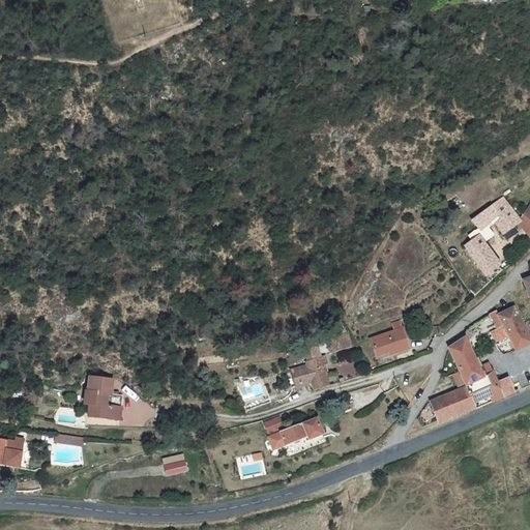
[(502,200),(472,222),(479,233),(497,219),(503,229),(500,231),(506,240),(516,234),(513,228),(519,225),(520,223),(517,219),(502,200)]
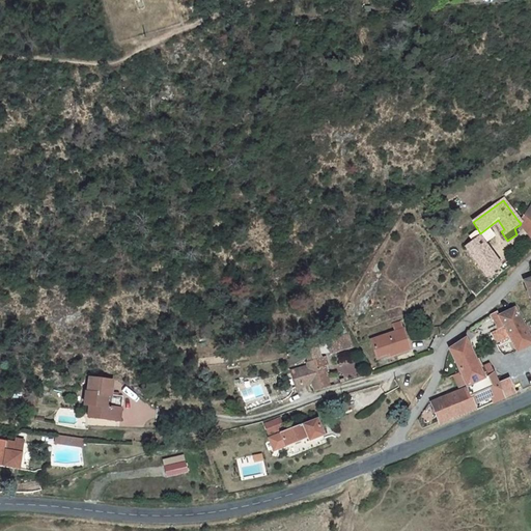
[(530,206),(518,220),(521,223),(520,225),(528,234),(530,231),(530,206)]
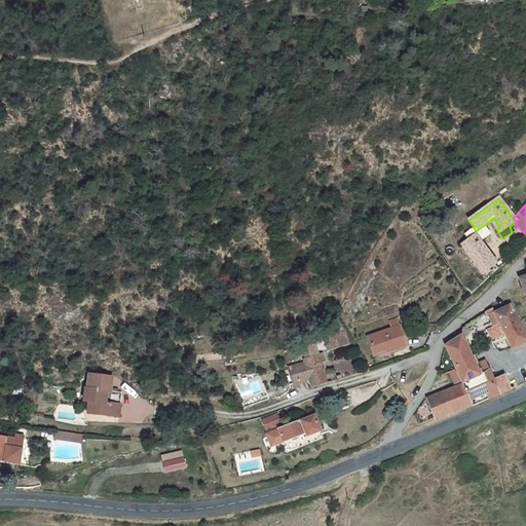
[(461,246),(481,273),(495,263),(476,234),(461,246)]
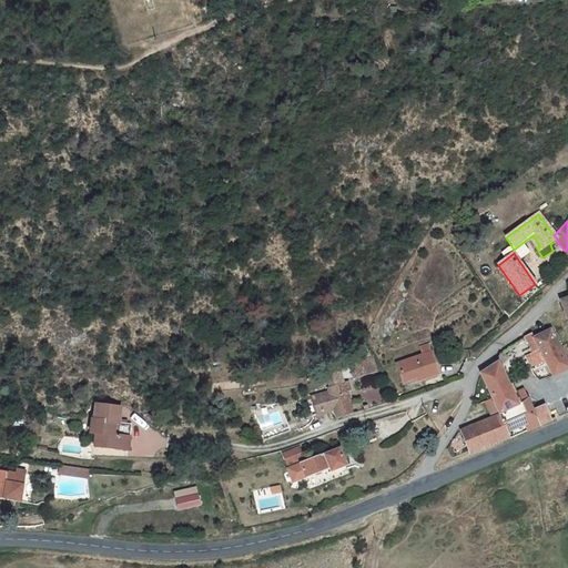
[(533,330),(525,335),(533,352),(540,350),(545,361),(551,375),(567,367),(567,344),(559,347),(550,330),(535,336),(533,330)]
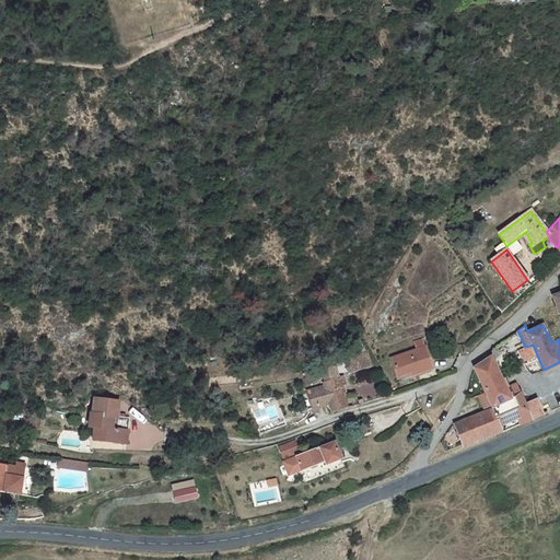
[(417,349),(393,357),(398,375),(410,372),(412,375),(433,369),(426,346),(423,339),(415,340),(417,349)]
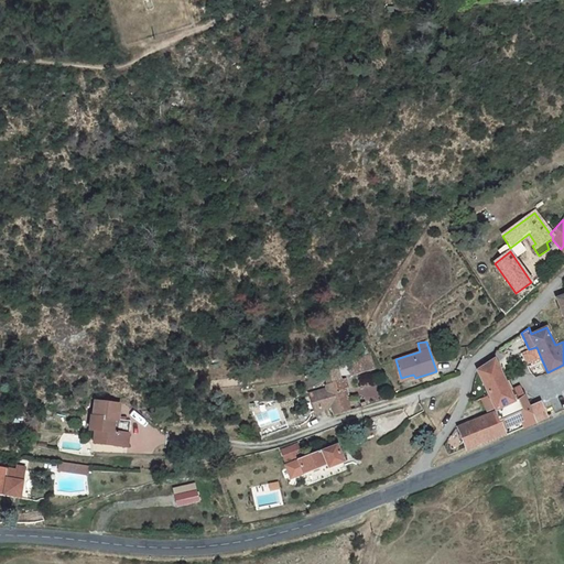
[(537,347),(529,349),(520,353),(525,364),(541,358),(537,347)]
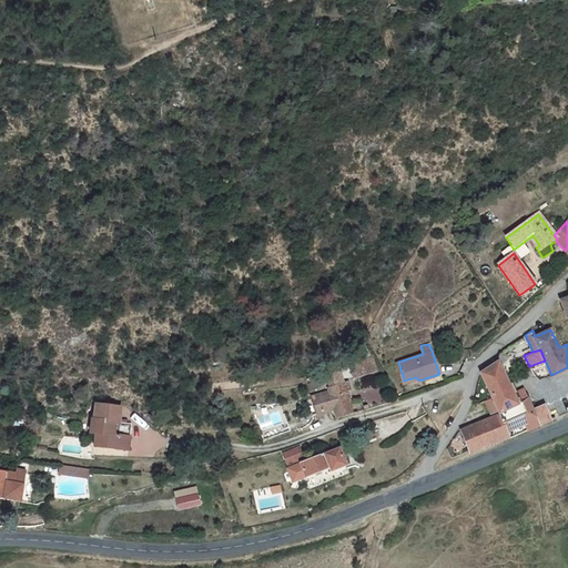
[(374,353),(350,365),(354,378),(378,371),(374,353)]
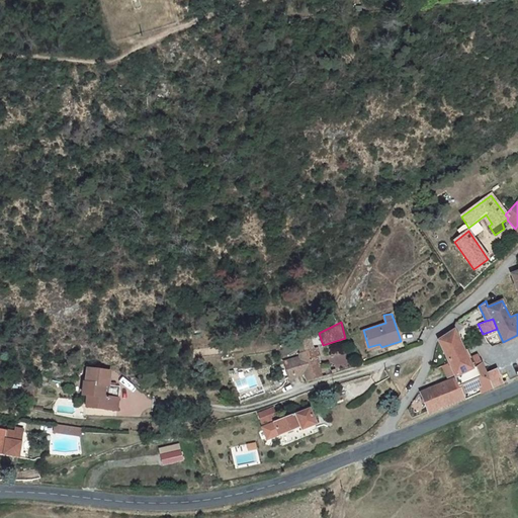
[(439,341),(439,342),(453,379),(472,370),(471,368),(454,330),(446,336),(439,341)]
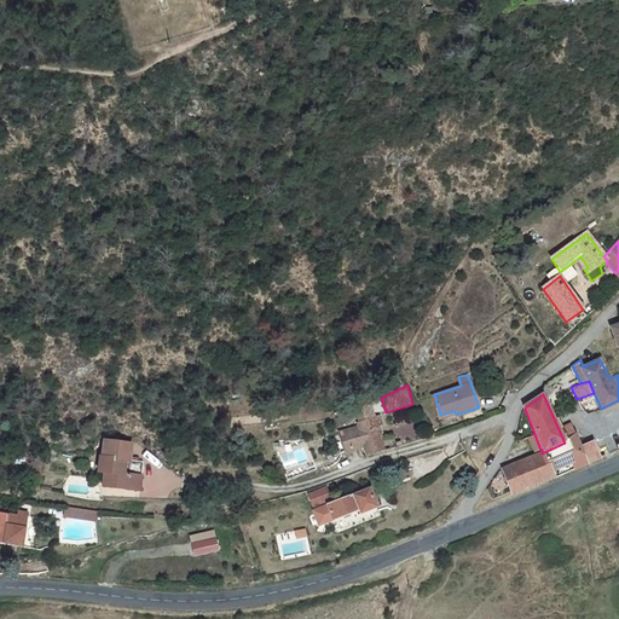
[(364,447),(368,456),(385,450),(371,403),(357,409),(359,418),(357,418),(360,427),(339,433),(343,452),(364,447)]
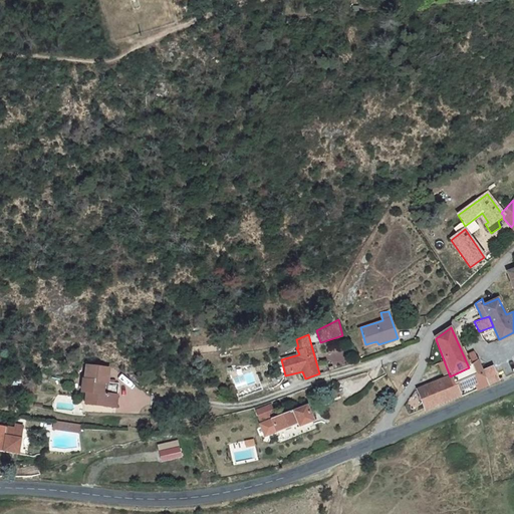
[(106,374),(107,366),(97,363),(83,364),(83,373),(106,374)]
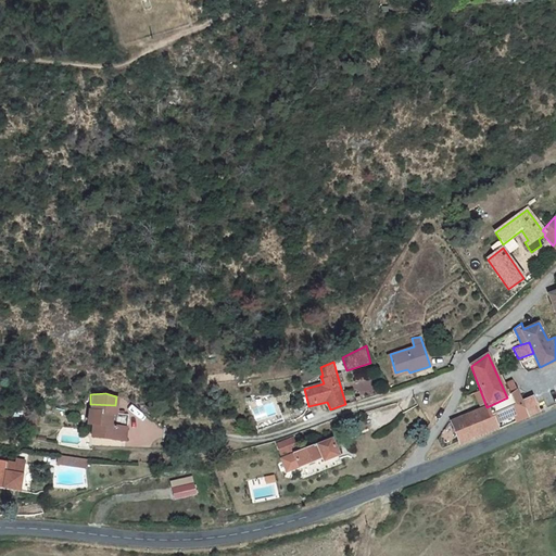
[(507,397),(487,407),(450,424),(458,442),(495,428),(495,429),(539,412),(532,396),(519,402),(517,396),(508,400),(507,397)]
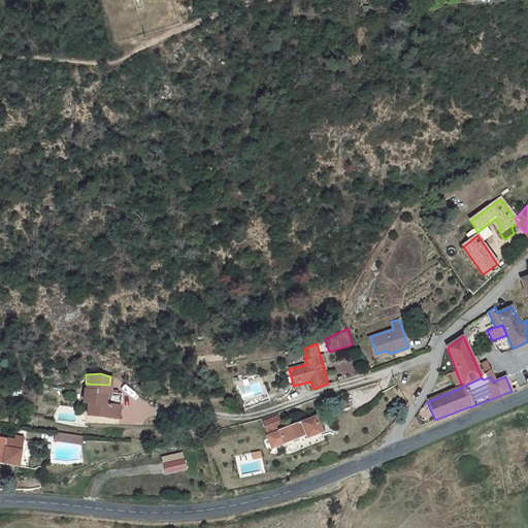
[(109,391),(109,385),(86,384),(85,403),(90,404),(89,416),(121,420),(123,392),(109,391)]
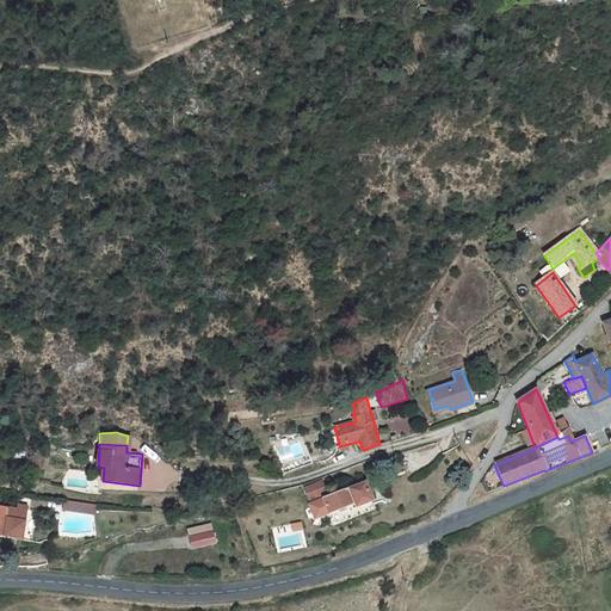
[(349,488),(355,501),(357,506),(372,499),(364,481),(349,488)]
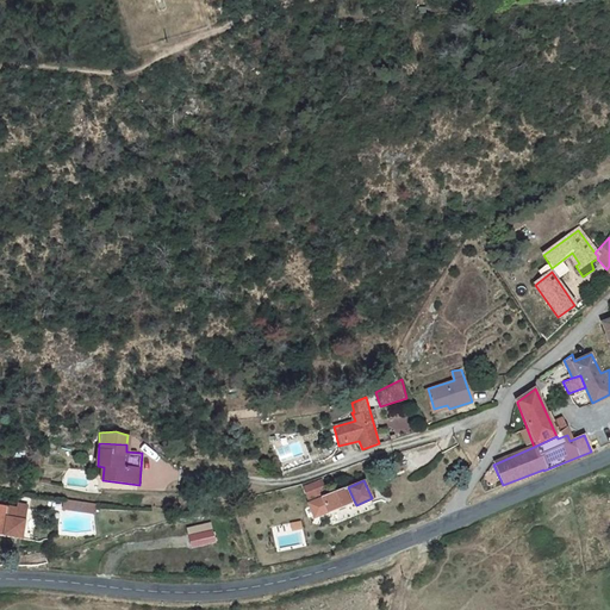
[(321,483),(303,489),(306,498),(324,492),(321,483)]
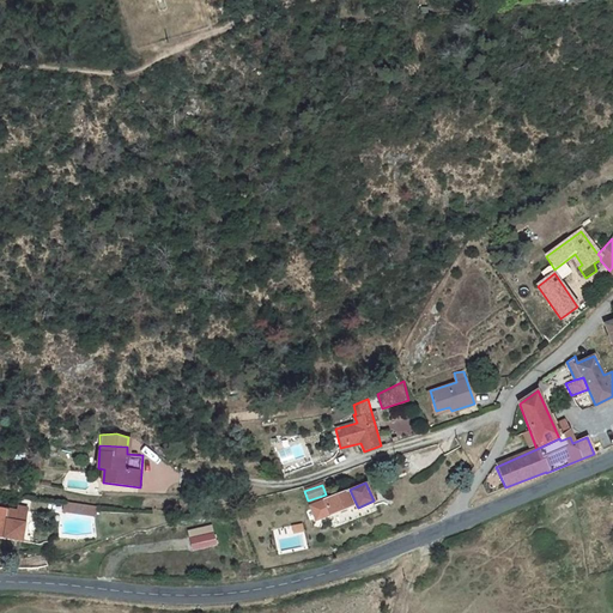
[(350,490),(310,507),(316,520),(356,503),(350,490)]
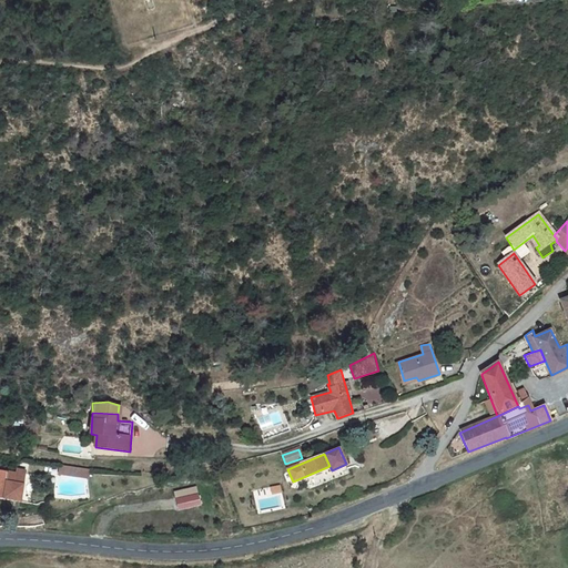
[(90,470),(62,467),(61,475),(90,478),(90,470)]
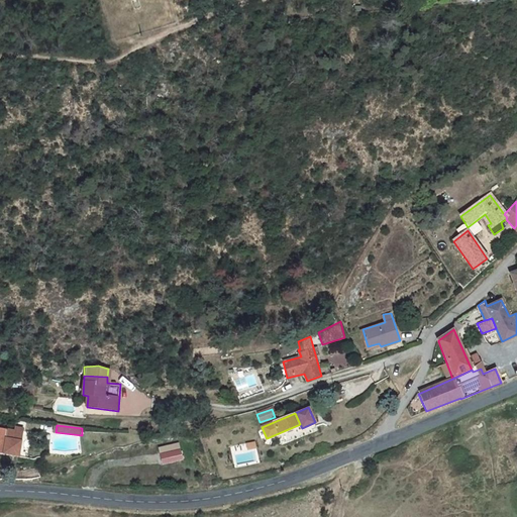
[(13,430),(0,427),(0,451),(20,455),(23,427),(14,426),(13,430)]
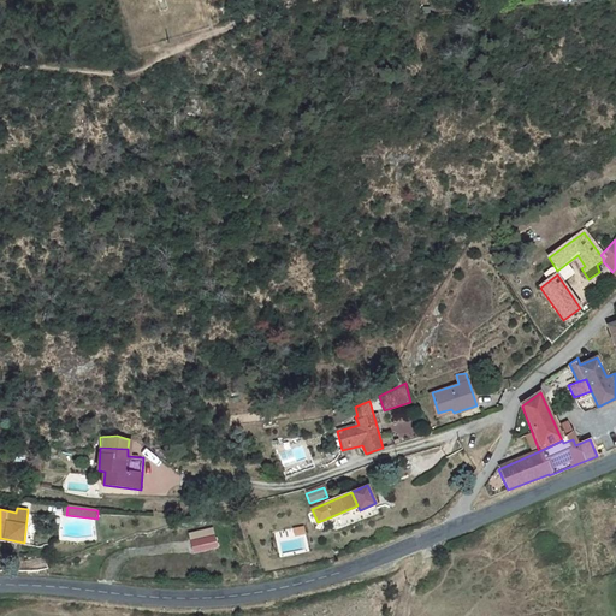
[(190,542),(214,537),(212,529),(189,534),(190,542)]
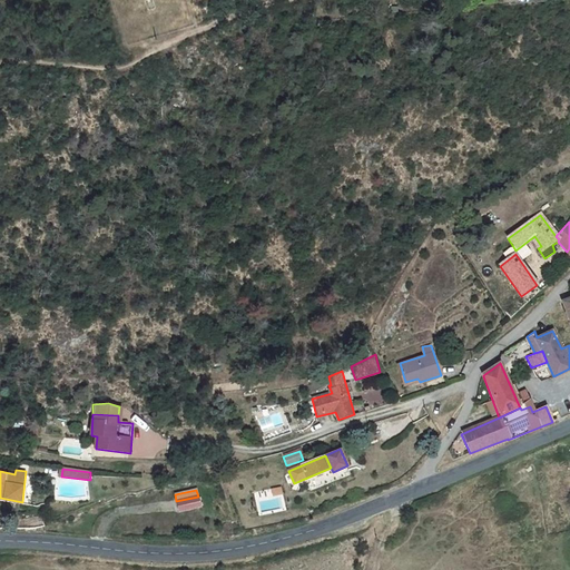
[(200,508),(198,497),(176,501),(178,512),(200,508)]
